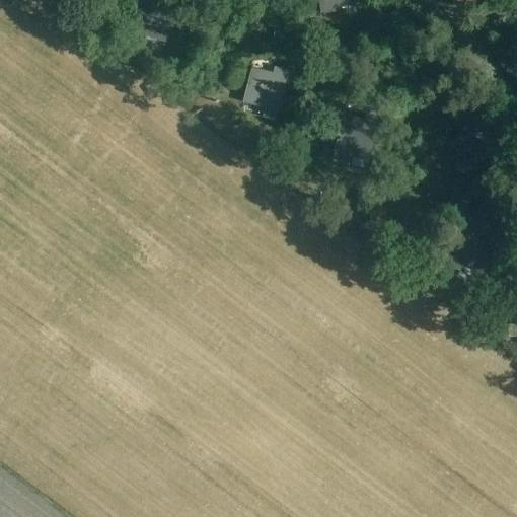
[(162,40),(176,2),(170,0),(162,0),(161,4),(151,0),(142,0),(132,28),(162,40)]
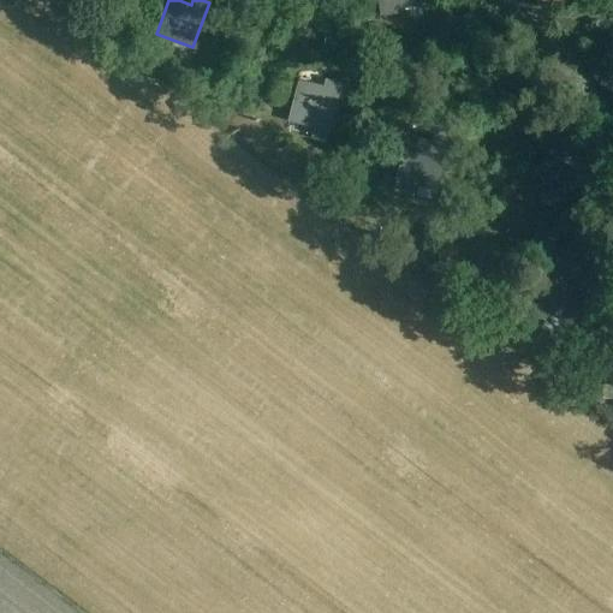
[(378,0),(380,15),(394,13),(393,5),(417,3),(417,0),(378,0)]
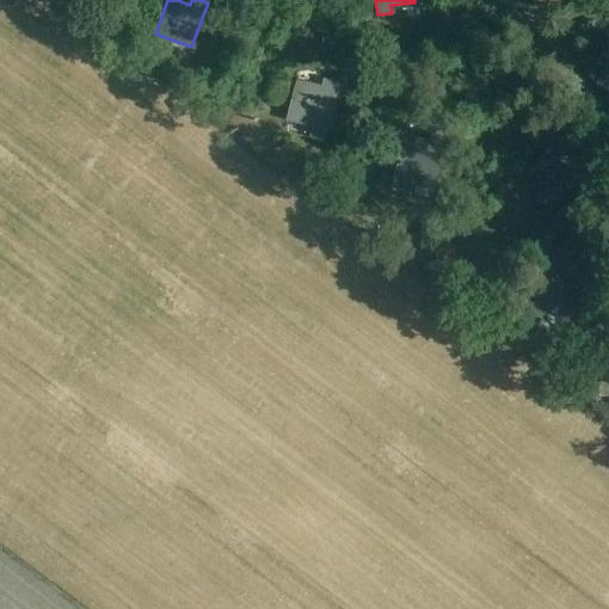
[(345,43),(342,56),(357,60),(354,75),(365,79),(371,57),(362,55),(363,48),(345,43)]
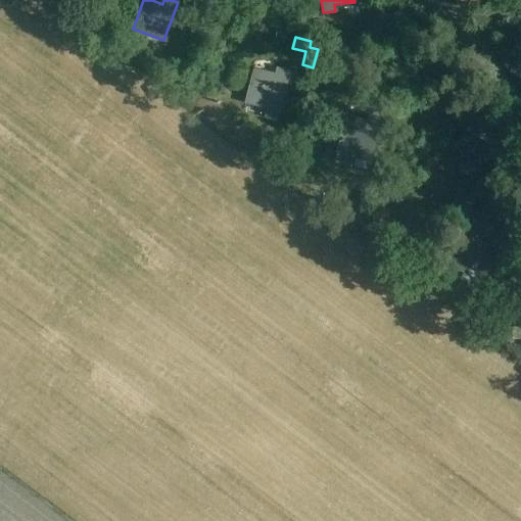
[(278,110),(288,72),(276,68),(275,75),(253,68),(244,101),(278,110)]
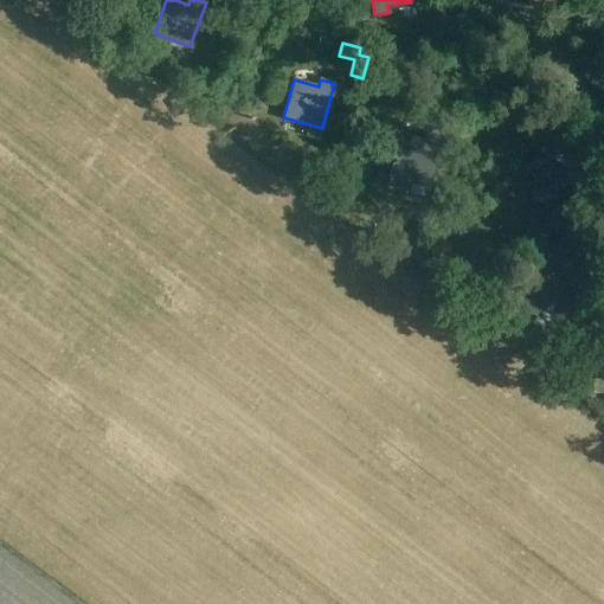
[(402,135),(391,169),(390,175),(429,186),(443,136),(428,132),(425,141),(402,135)]
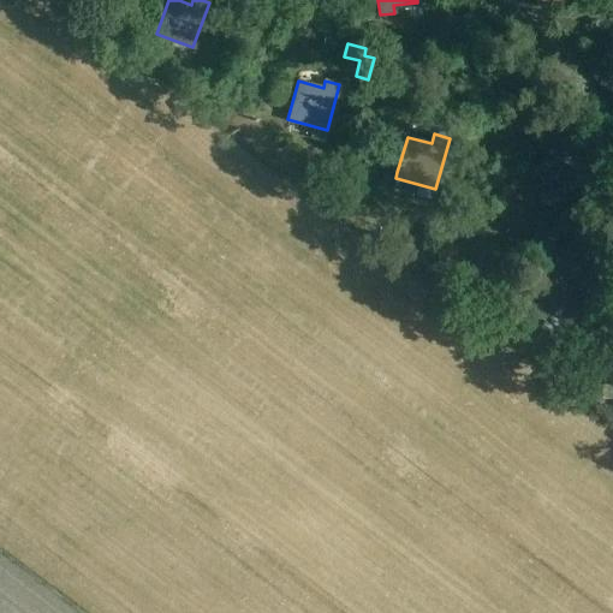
[(561,201),(589,176),(571,154),(577,148),(567,136),(531,167),(561,201)]
